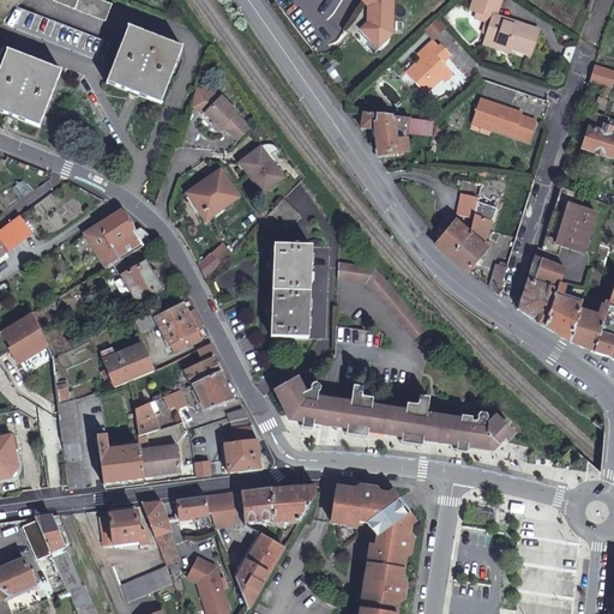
[(112,2),(104,0),(56,0),(106,18),(112,2)]
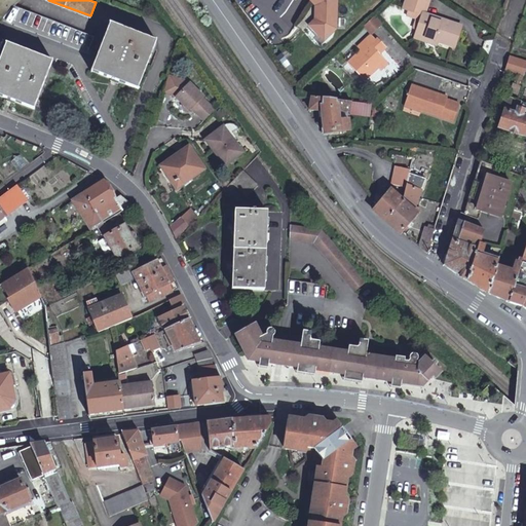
[(309,0),(315,5),(314,19),(308,25),(317,34),(324,28),(335,28),(335,16),(336,0),(309,0)]
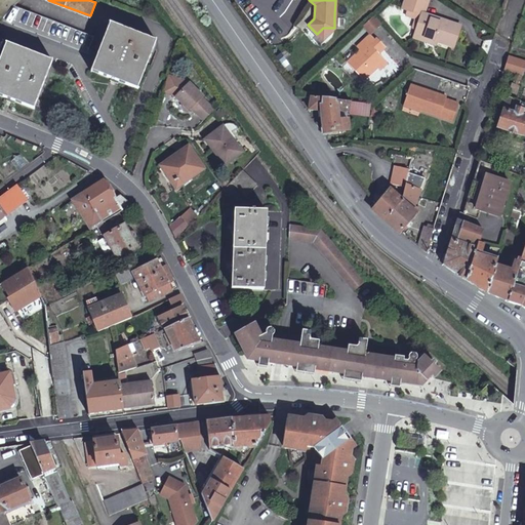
[(427,1),(422,0),(405,0),(402,9),(405,11),(415,14),(420,15),(414,35),(438,43),(452,47),(459,26),(423,13),(427,1)]
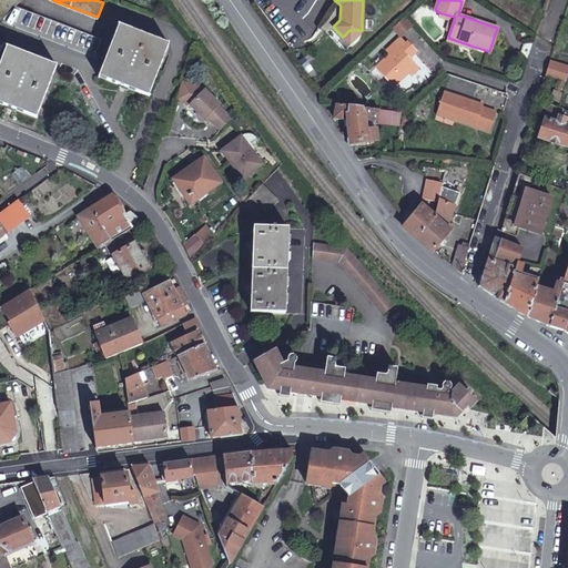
[(101,39),(13,6),(2,18),(94,54),(101,39)]
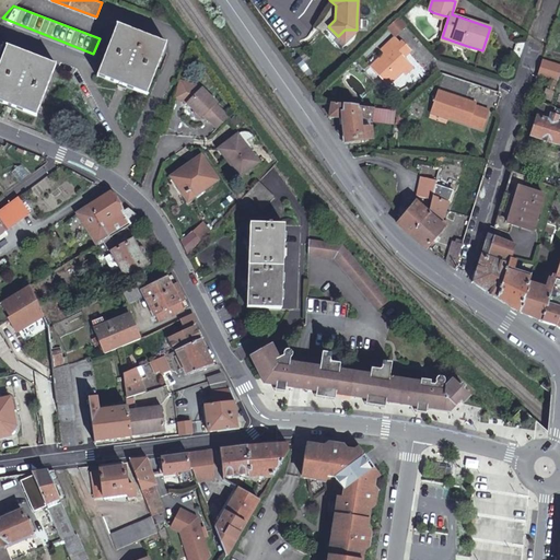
[(406,26),(398,19),(388,28),(395,36),(406,26)]
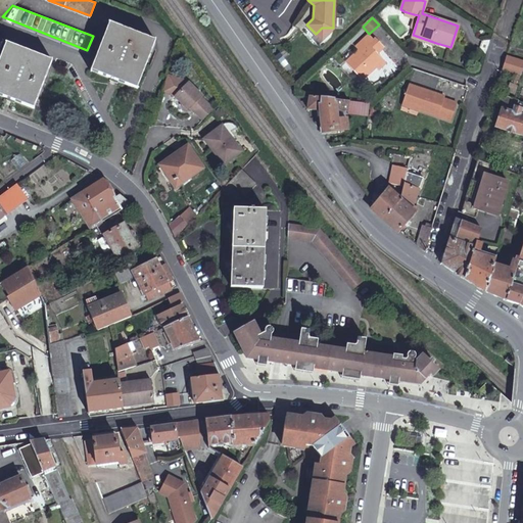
[(155,40),(109,22),(108,24),(97,53),(93,63),(91,70),(110,79),(117,81),(137,88),(155,40)]
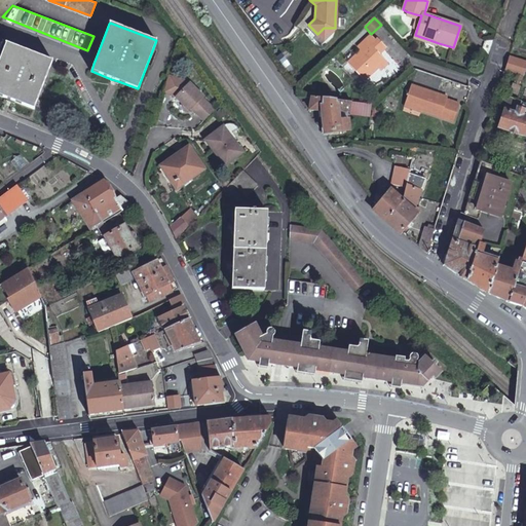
[(324,28),(317,34),(323,40),(335,28),(324,28)]
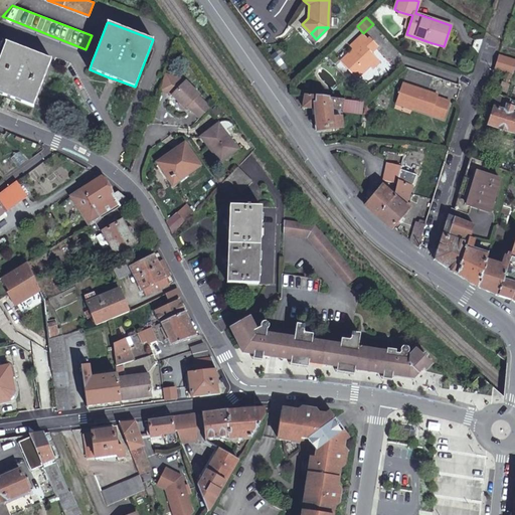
[(309,34),(302,37),(307,45),(313,42),(309,34)]
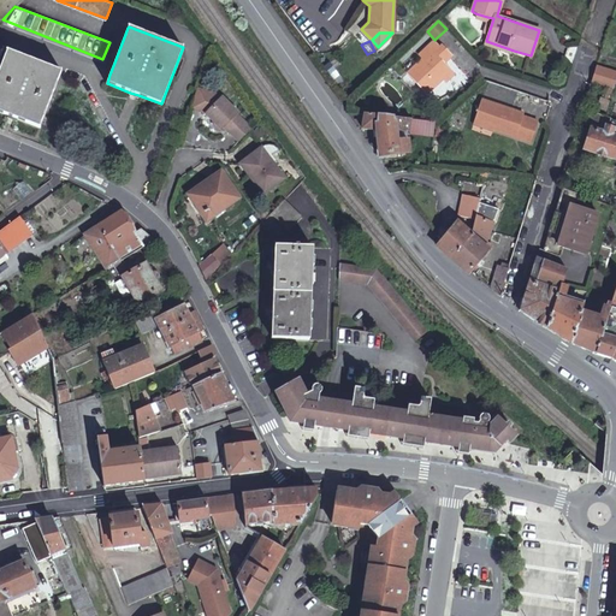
[(442,80),(451,71),(444,64),(451,57),(442,46),(439,47),(434,41),(419,55),(422,59),(408,73),(426,94),(442,80)]
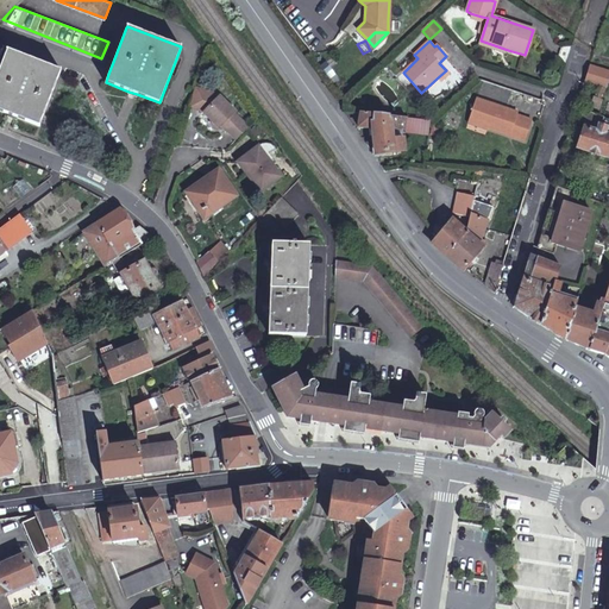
[(508,50),(481,41),(478,45),(507,55),(508,50)]
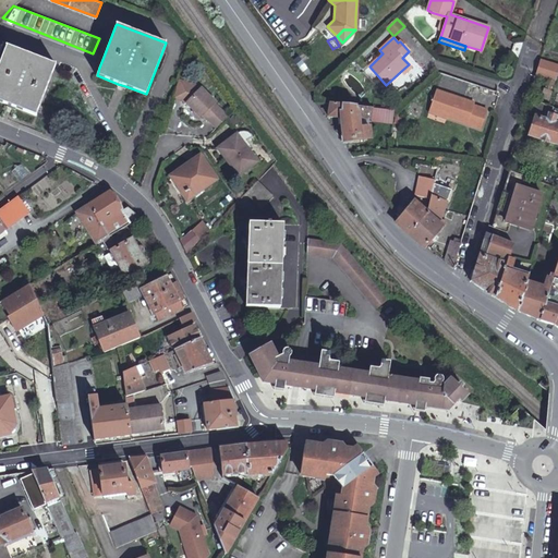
[(56,65),(5,46),(0,60),(0,101),(36,116),(56,65)]
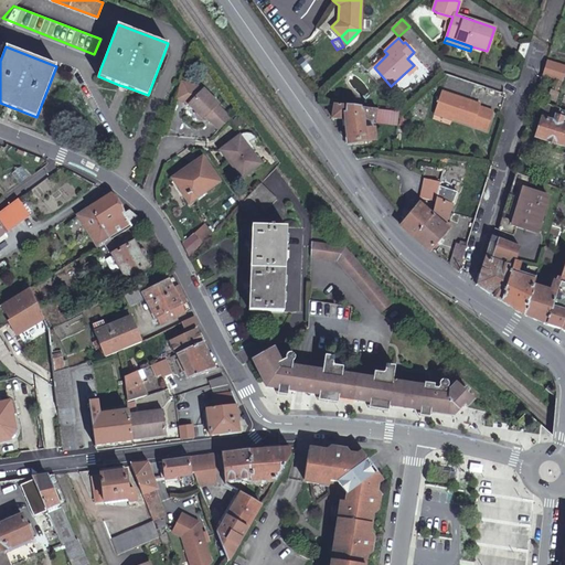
[(564,71),(564,66),(547,62),(543,76),(562,82),(564,71)]
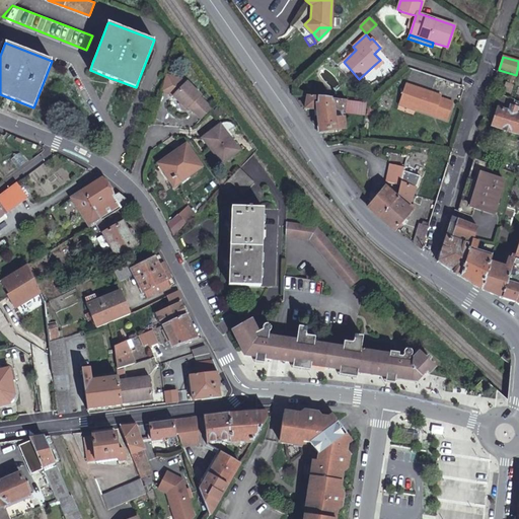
[(383,64),(380,60),(372,67),(376,70),(383,64)]
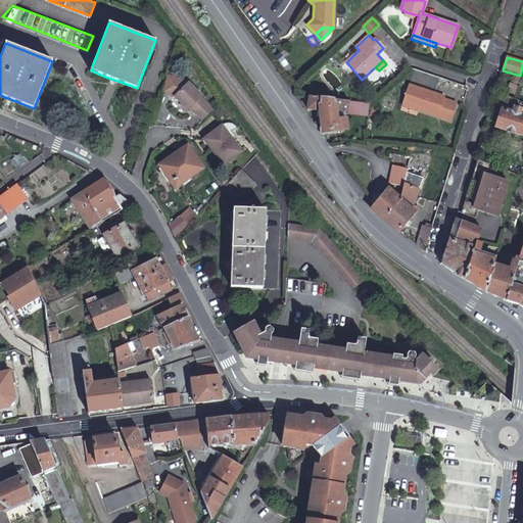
[(189,83),(167,76),(160,93),(175,97),(188,110),(191,108),(203,120),(214,109),(201,98),(202,96),(189,83)]
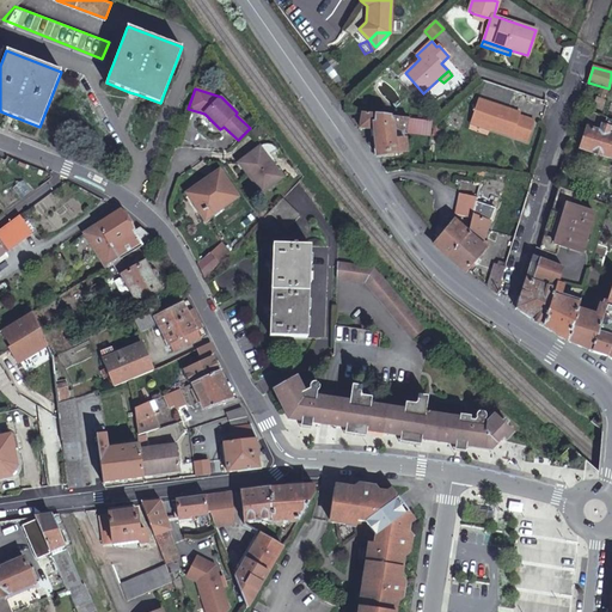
[(591,114),(600,116),(605,101),(604,101),(595,98),(591,114)]
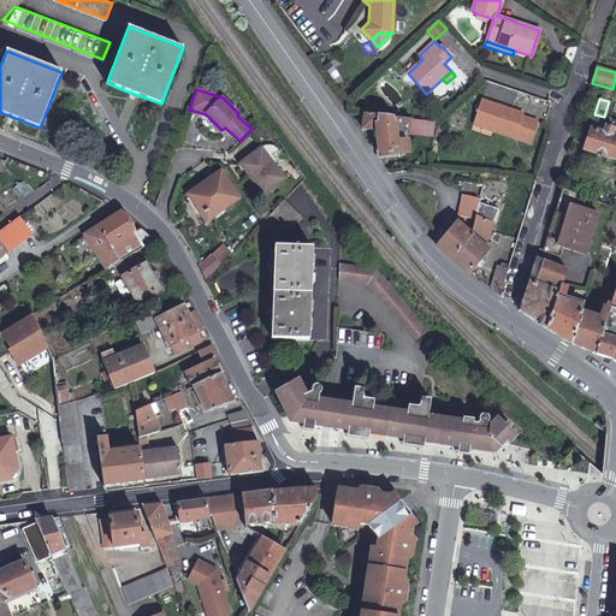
[(523,114),(481,101),(473,124),(495,130),(495,131),(531,142),(537,122),(523,118),(523,114)]
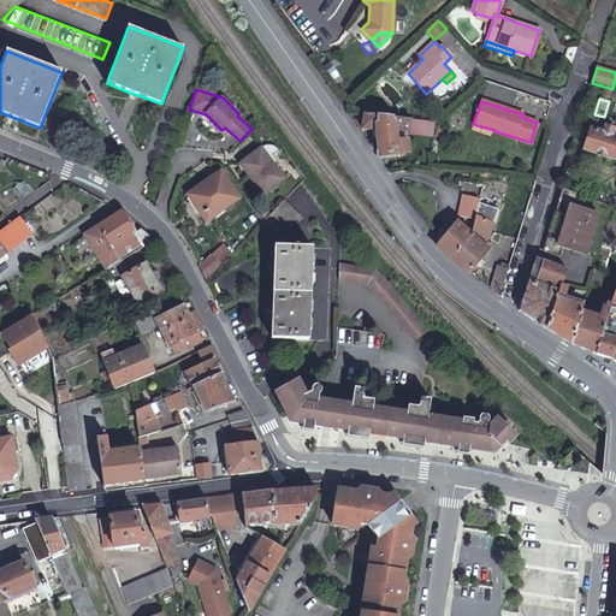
[(410,132),(412,120),(363,114),(363,120),(362,129),(375,131),(379,158),(410,154),(409,140),(397,140),(396,132),(408,132),(410,132)]
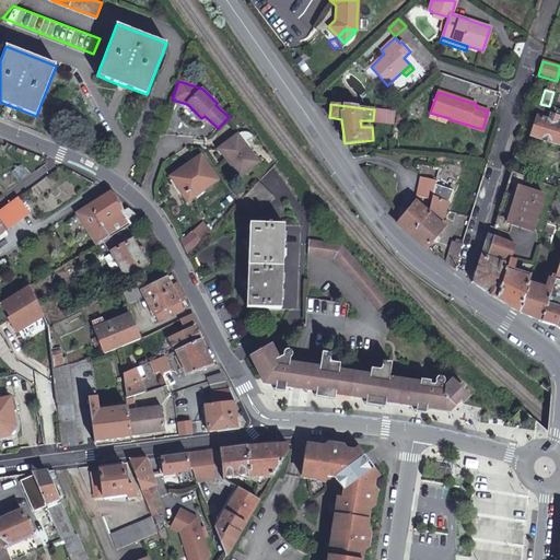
[(553,108),(549,106),(540,104),(529,137),(559,147),(559,119),(550,116),(553,108)]
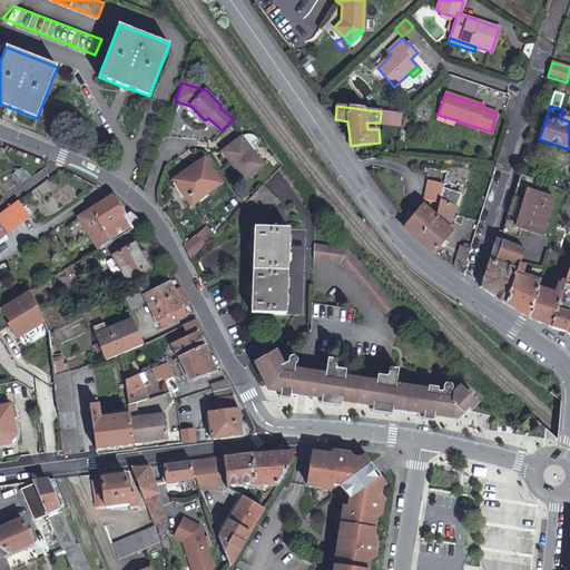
[(458,120),(438,115),(436,117),(457,124),(458,121),(458,120)]
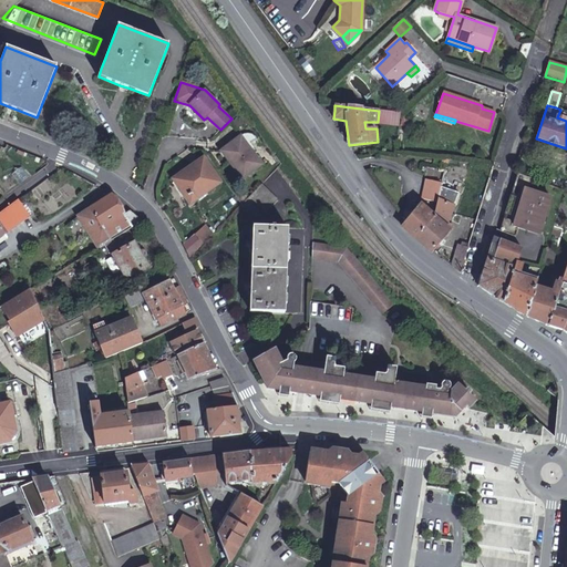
[(259,164),(238,135),(219,150),(240,177),(259,164)]
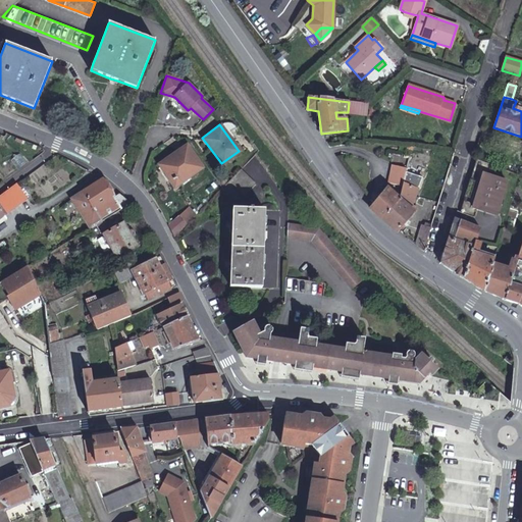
[(204,169),(188,145),(158,164),(166,175),(170,173),(173,178),(170,180),(175,189),(204,169)]
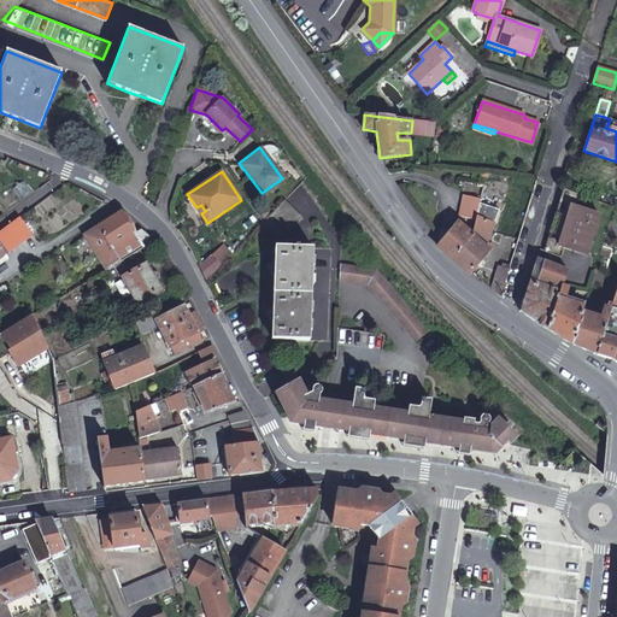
[(559,241),(587,251),(599,215),(576,207),(579,195),(563,189),(548,238),(559,241)]
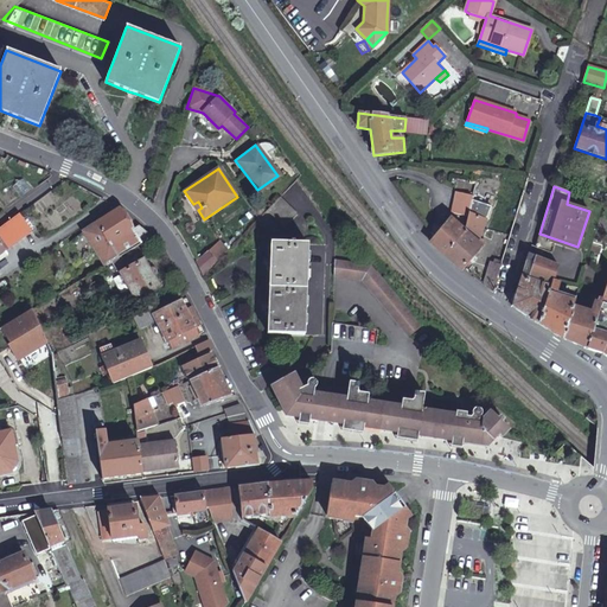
[(468,216),(468,213),(473,195),(459,191),(454,212),(468,216)]
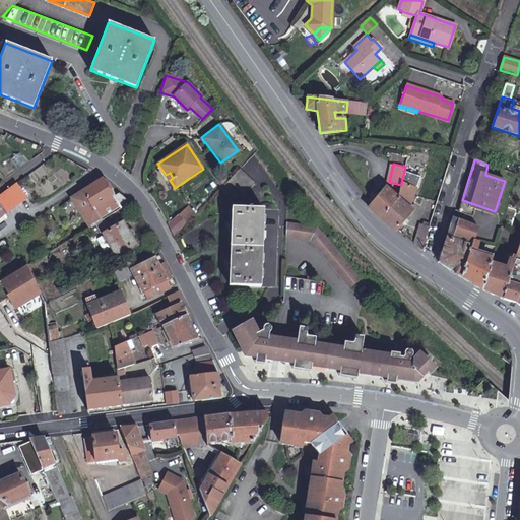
[(254,183),(240,170),(229,181),(244,195),(254,183)]
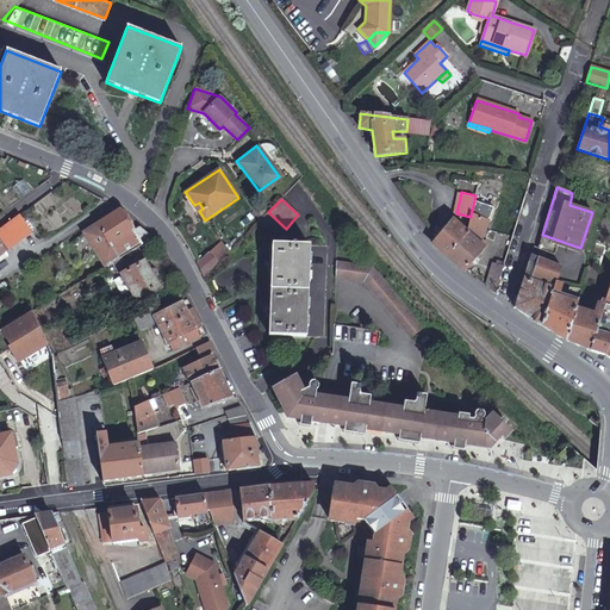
[(124,255),(137,247),(153,237),(141,226),(134,230),(119,210),(83,232),(105,267),(109,265),(124,255)]
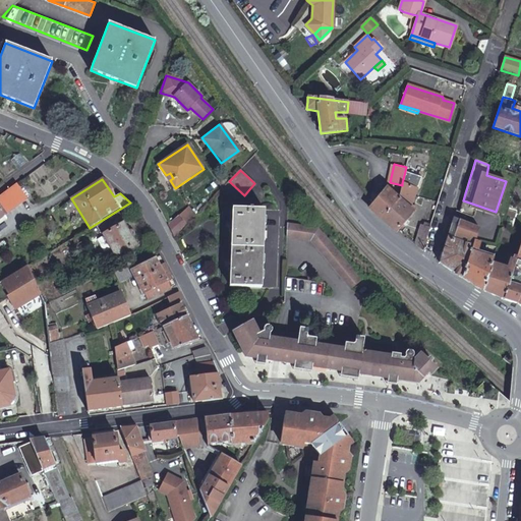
[(27,198),(16,183),(0,194),(0,218),(5,215),(6,214),(27,198)]
